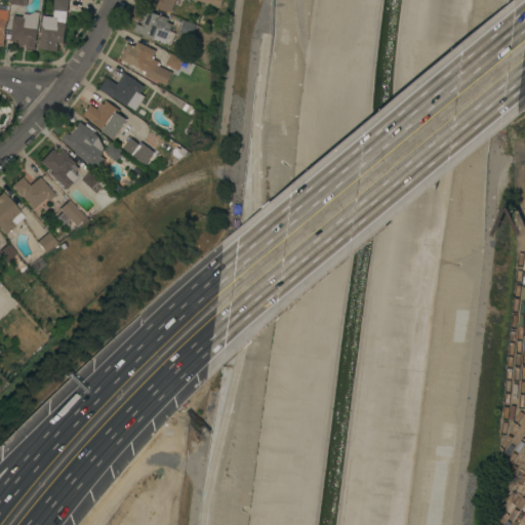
[(53,16),(54,0),(68,0),(64,44),(58,43),(57,51),(39,48),(43,15),(53,16)]
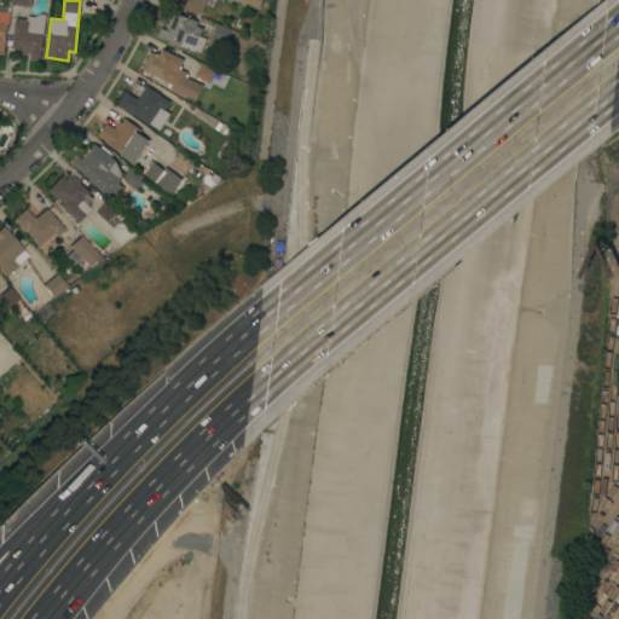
[(215,0),(213,7),(206,5),(202,13),(187,7),(186,9),(173,4),(174,0),(215,0)]
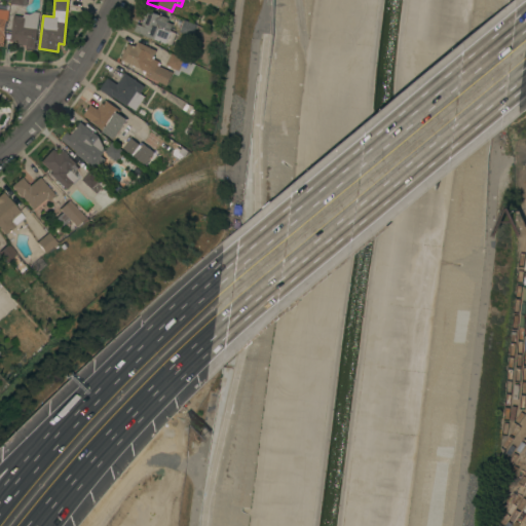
[(168,19),(167,22),(173,24),(171,31),(176,33),(172,45),(135,31),(137,24),(142,26),(147,10),(168,19)]
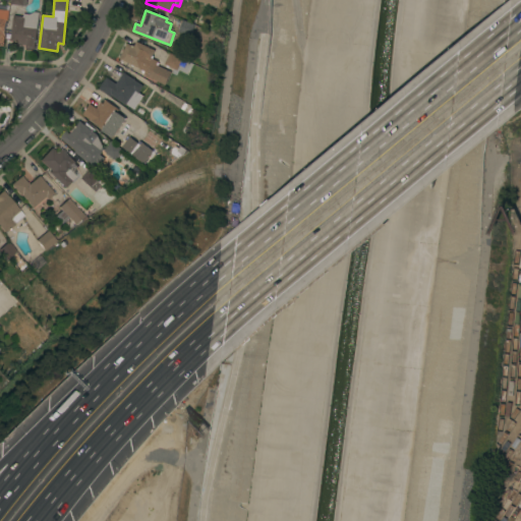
[(40,12),(35,49),(25,48),(26,45),(17,44),(18,41),(10,41),(13,15),(23,16),(23,13),(30,13),(35,11),(40,12)]
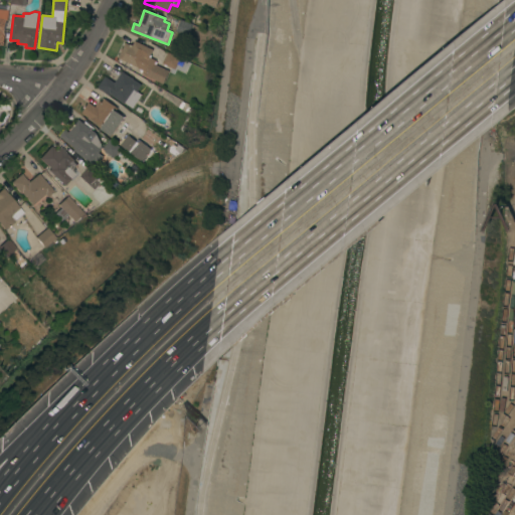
[(193,24),(188,36),(176,31),(181,19),(193,24)]
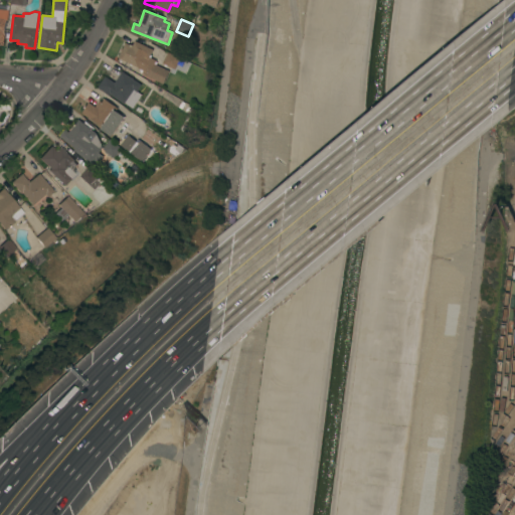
[(118,57),(126,42),(132,45),(135,40),(153,49),(150,56),(156,60),(154,63),(170,70),(163,84),(141,73),(140,71),(140,69),(140,68),(118,57)]
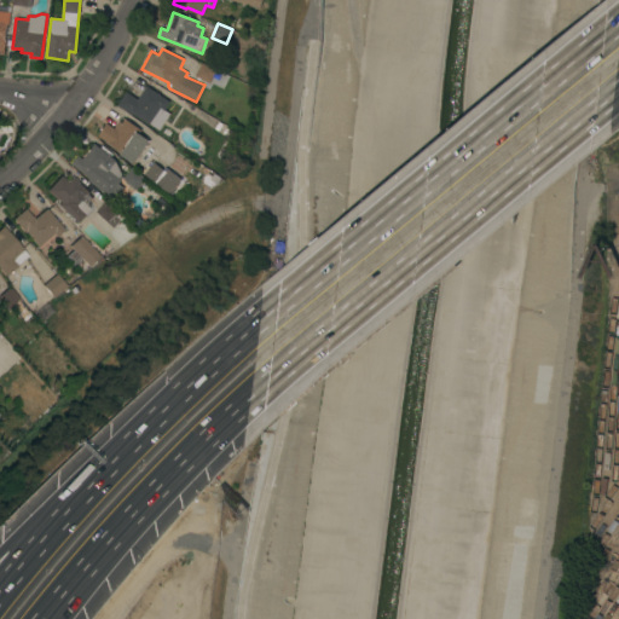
[(201,62),(217,69),(212,82),(210,81),(210,84),(195,76),(201,62)]
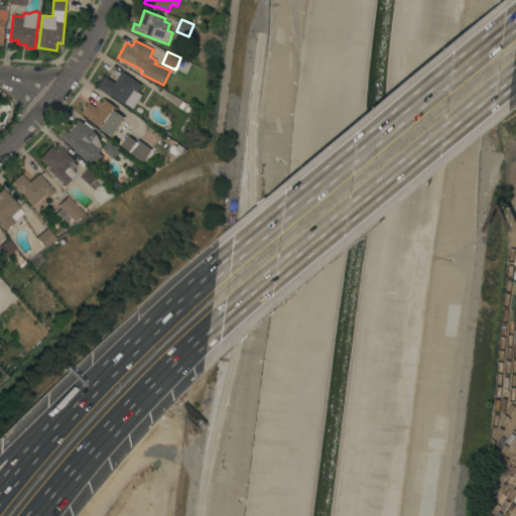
[(115,83),(122,72),(142,85),(137,92),(134,90),(124,104),(111,95),(110,96),(98,88),(106,76),(115,83)]
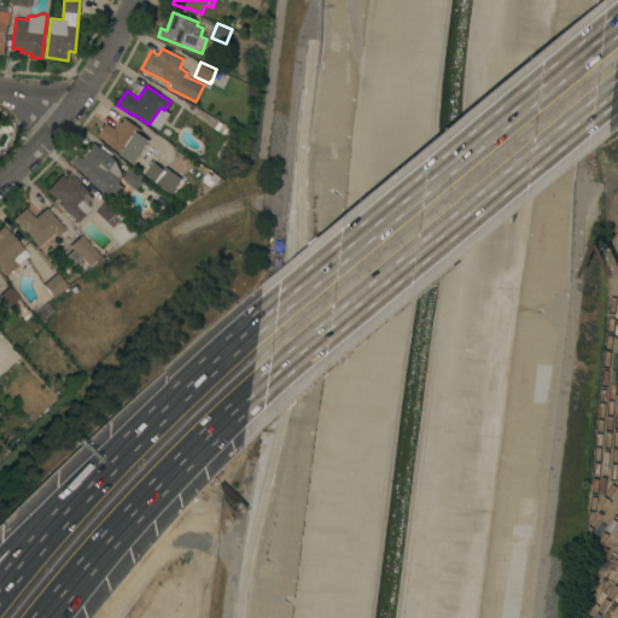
[(133,163),(121,155),(122,152),(98,135),(108,123),(115,128),(120,121),(122,122),(124,118),(139,128),(136,132),(149,140),(133,163)]
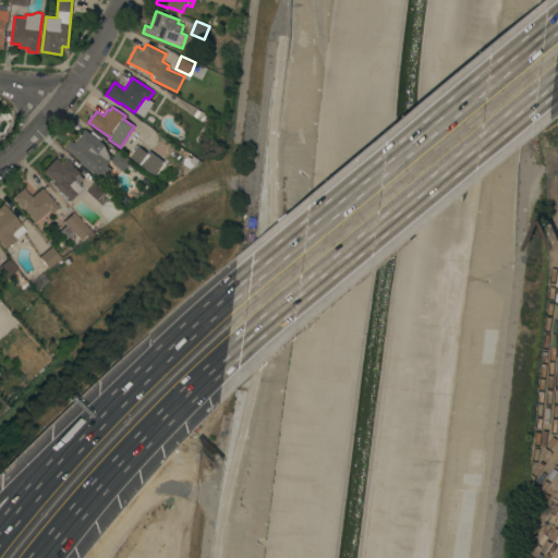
[(194,117),(197,110),(207,116),(203,122),(194,117)]
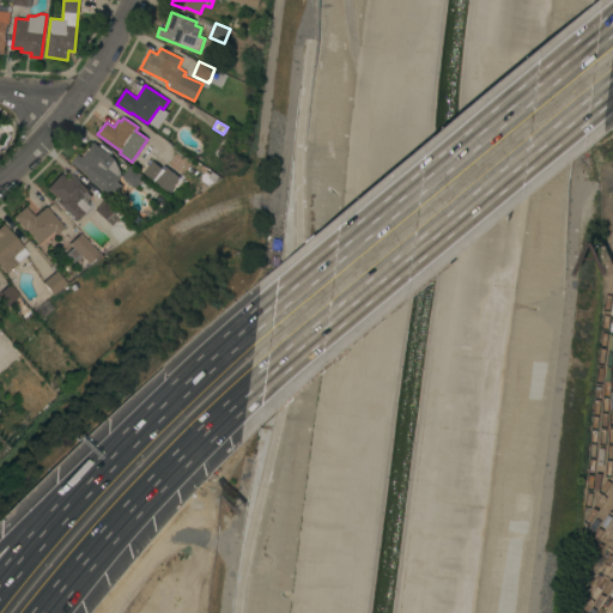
[(121,173),(119,176),(121,178),(108,194),(87,178),(90,176),(71,162),(78,153),(83,157),(95,143),(115,159),(121,173)]
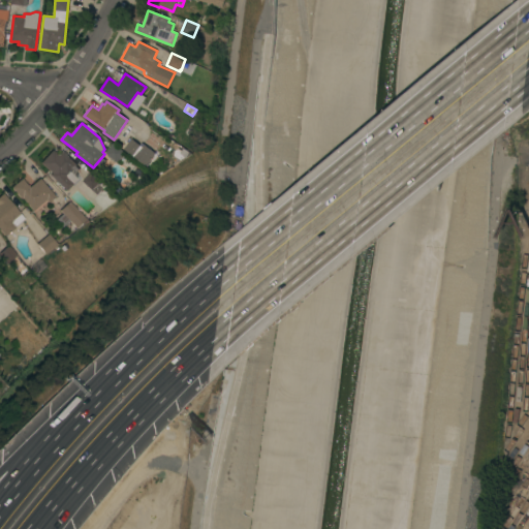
[(150,169),(123,149),(131,138),(141,145),(142,144),(159,157),(150,169)]
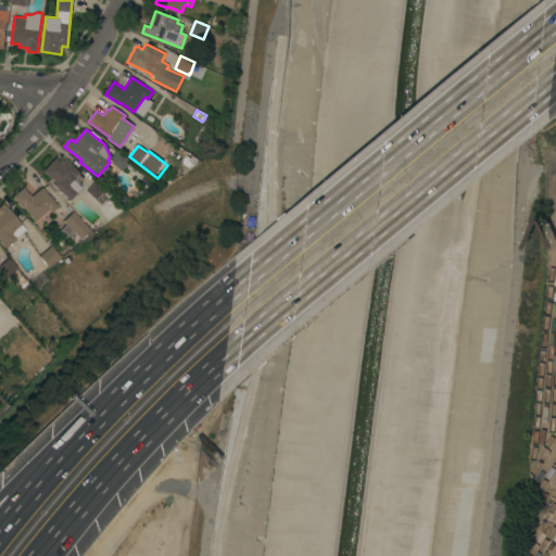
[(130,160),(123,169),(111,161),(119,151),(130,160)]
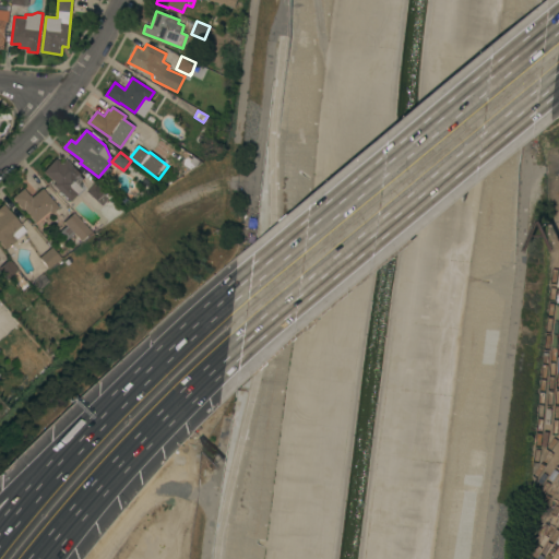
[(182,158),(187,152),(200,159),(195,167),(182,158)]
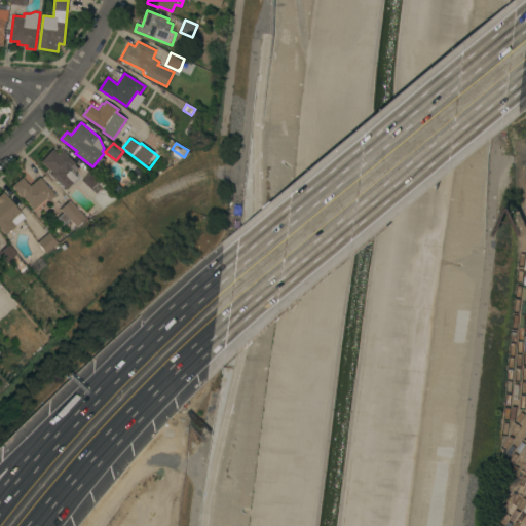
[(51,149),(58,154),(62,149),(77,163),(73,167),(79,174),(66,189),(49,174),(51,172),(40,161),(51,149)]
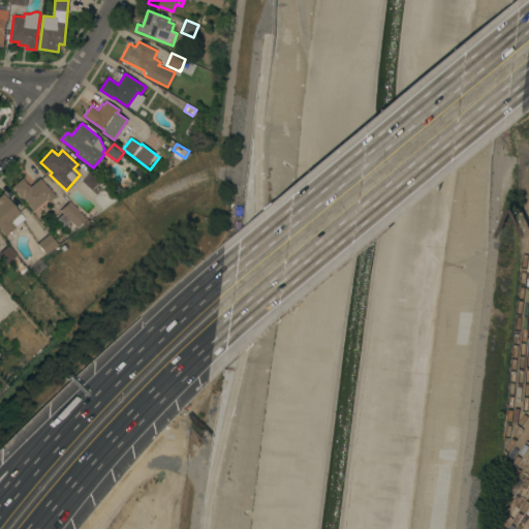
[(91,170),(105,185),(97,194),(83,180),(91,170)]
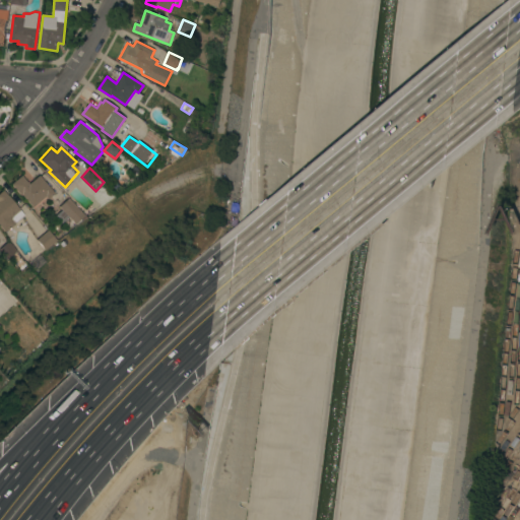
[(21,175),(28,183),(39,175),(54,193),(47,198),(46,197),(33,207),(22,194),(20,195),(11,184),(21,175)]
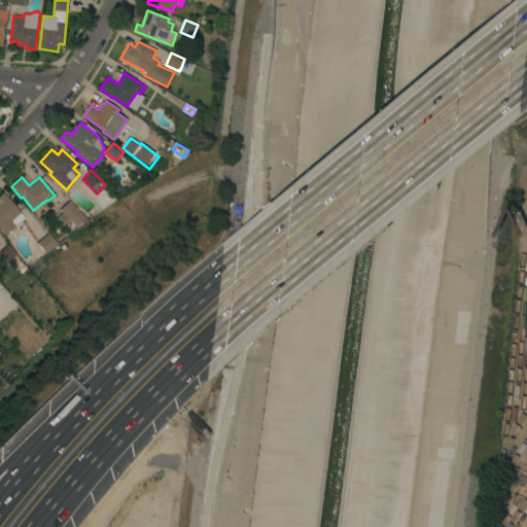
[(24,217),(4,235),(0,230),(0,192),(2,191),(24,217)]
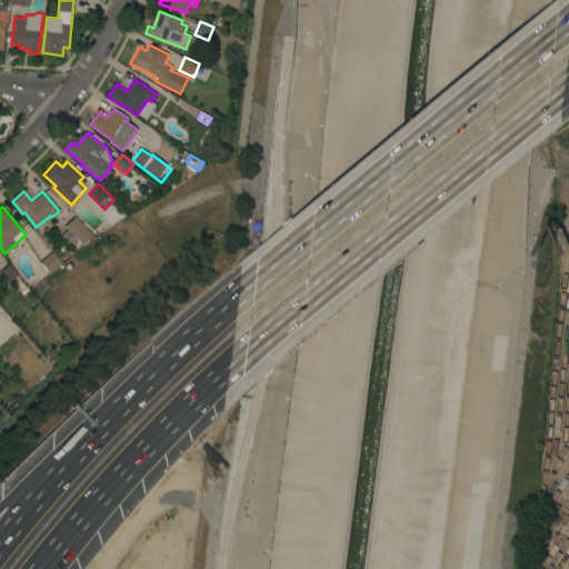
[(75,237),(67,245),(60,236),(67,229),(63,226),(75,216),(95,238),(90,241),(88,238),(81,245),(75,237)]
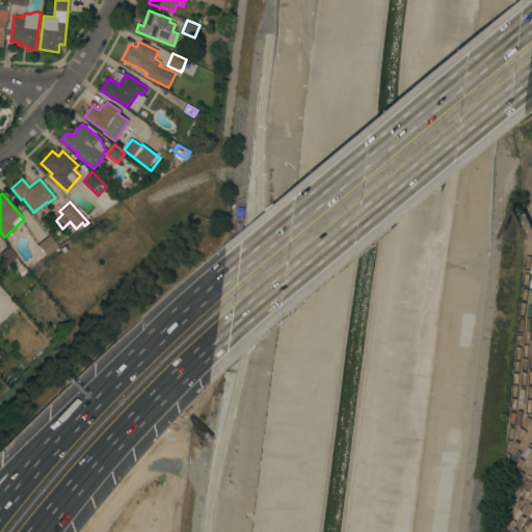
[(48,235),(57,245),(57,246),(59,249),(55,253),(53,249),(46,256),(36,245),(48,235)]
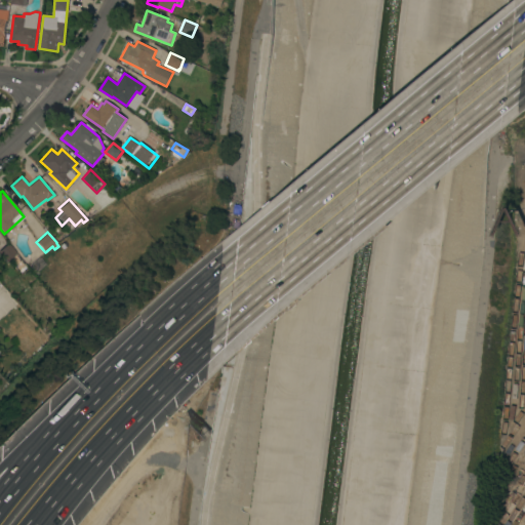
[(16,252),(6,260),(0,253),(0,249),(7,242),(16,252)]
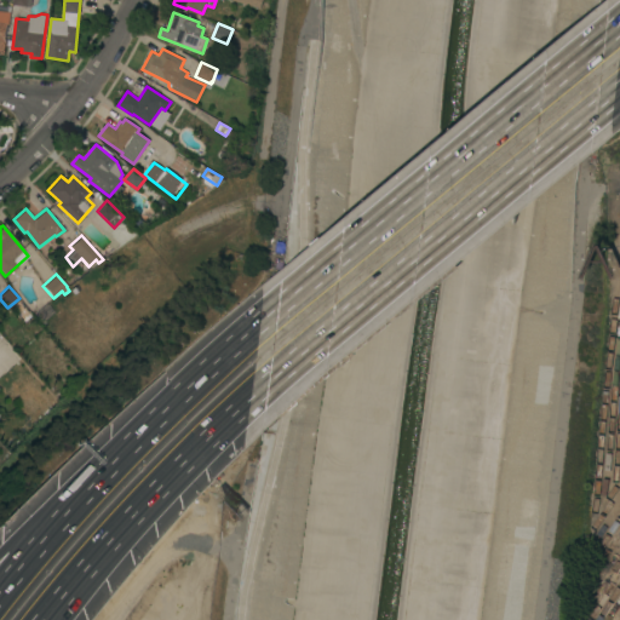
[(36,311),(47,303),(53,311),(42,320),(36,311)]
